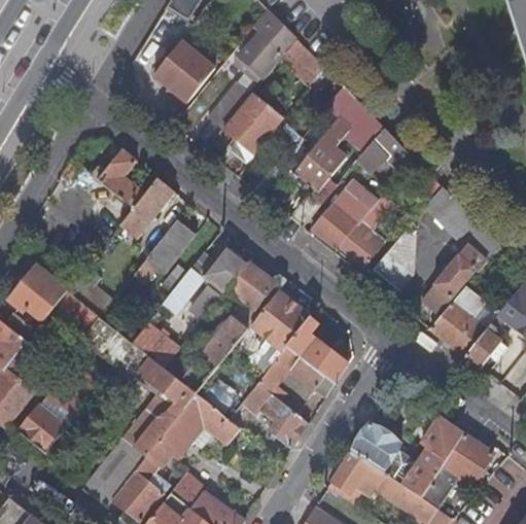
[(171,0),(191,13),(200,0),(171,0)]
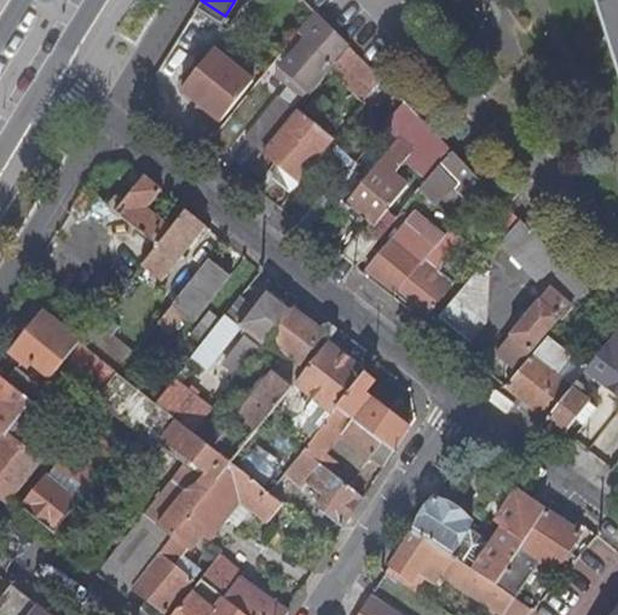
[(594,0),(617,75),(617,0),(594,0)]
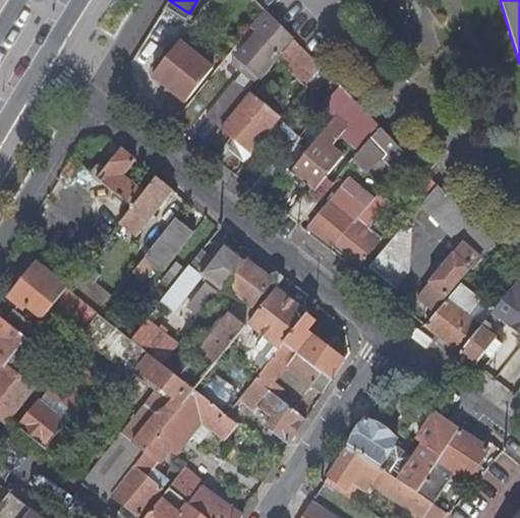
[(258,74),(292,36),(265,7),(249,26),(253,31),(235,54),(258,74)]
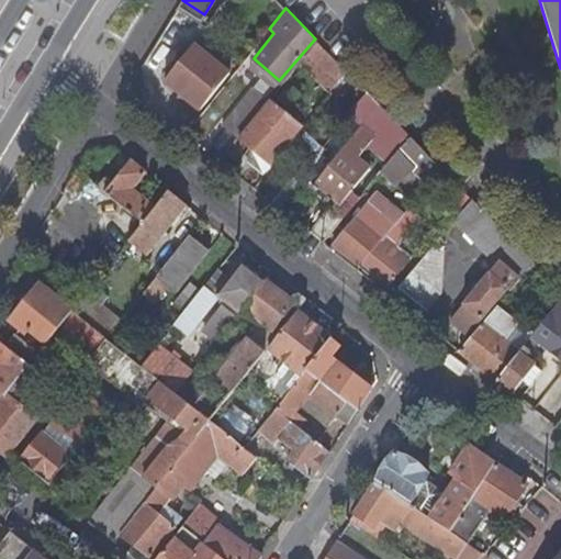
[(331,92),(348,71),(316,40),(298,63),(331,92)]
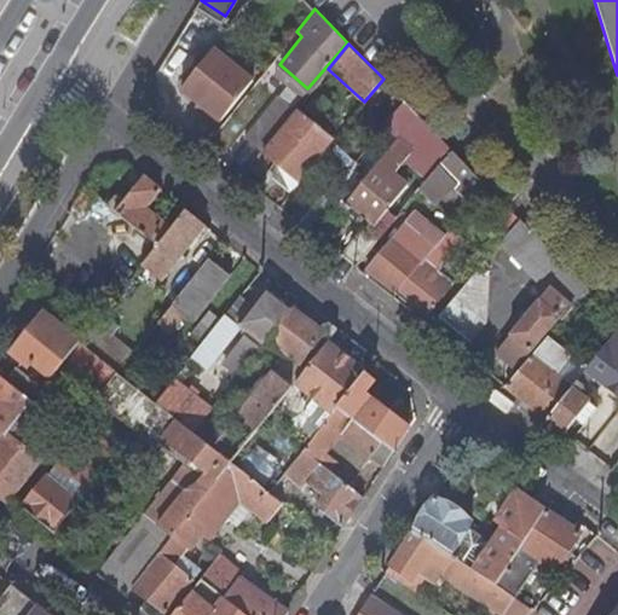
[(254,79),(214,47),(180,90),(202,106),(198,111),(215,126),(254,79)]
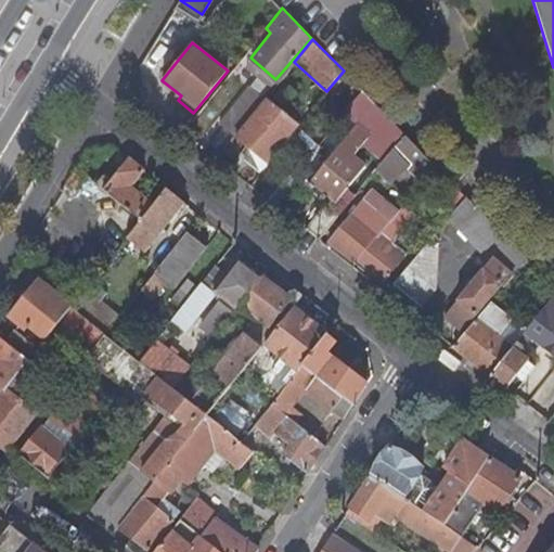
[(270,86),(275,79),(250,58),(245,64),(270,86)]
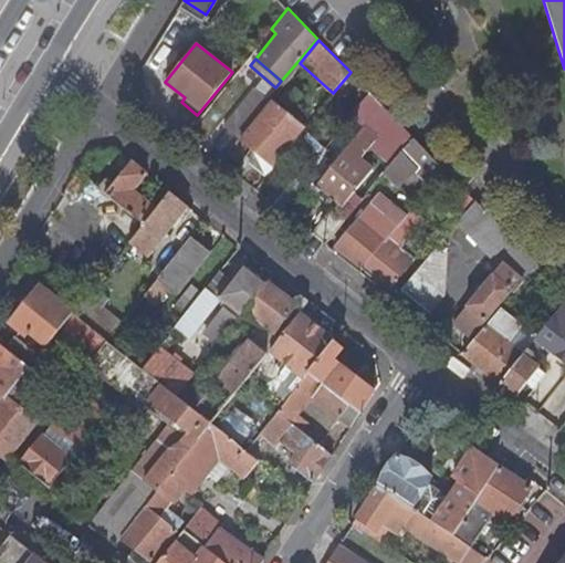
[(233,146),(263,108),(248,95),(217,133),(233,146)]
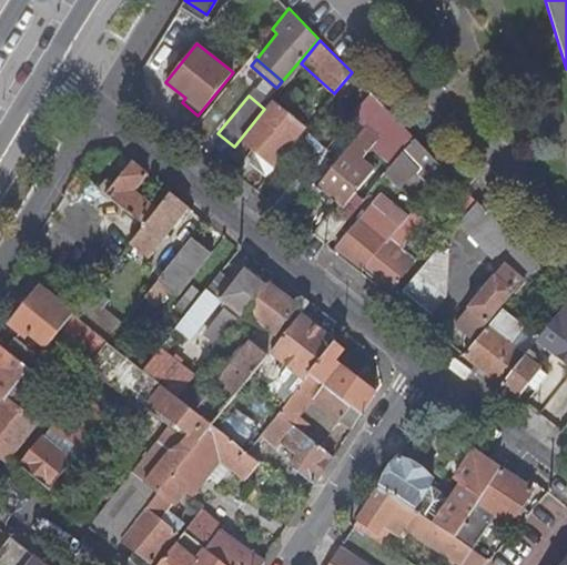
[(253,148),(251,152),(271,168),(303,128),(272,102),(242,139),(253,148)]
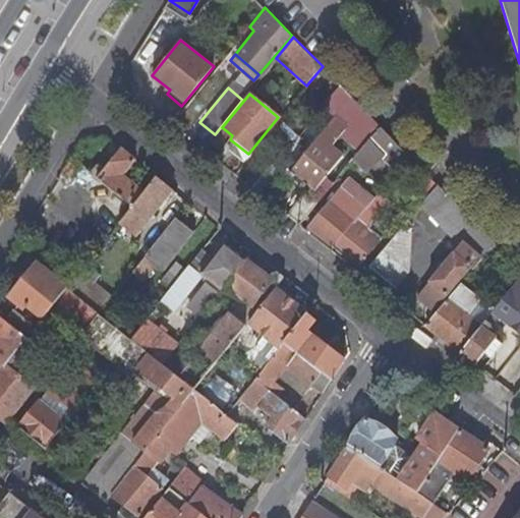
[(380,125),(365,110),(351,96),(345,104),(341,107),(369,136),(371,134),(380,125)]
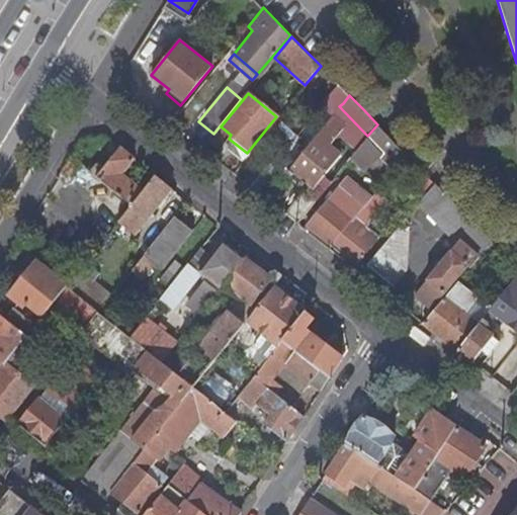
[(334,113),(318,134),(289,168),(297,174),(293,179),(298,182),(302,178),(315,187),(342,153),(330,144),(347,122),(334,113)]
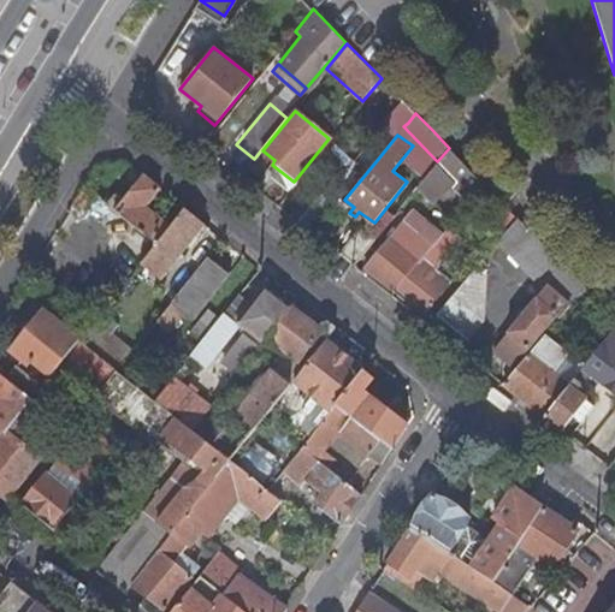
[(451,171),(461,160),(449,148),(439,159),(451,171)]
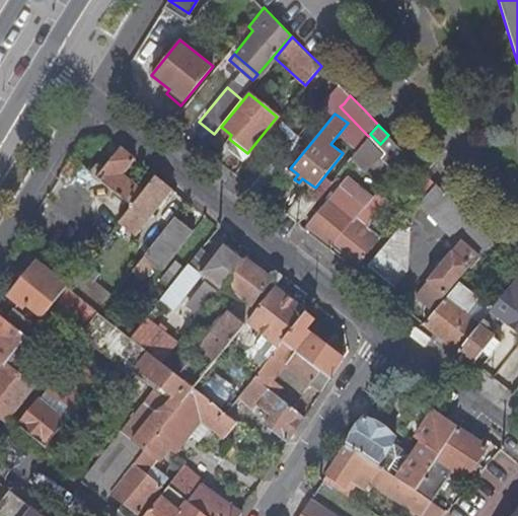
[(247,153),(229,139),(222,147),(240,162),(247,153)]
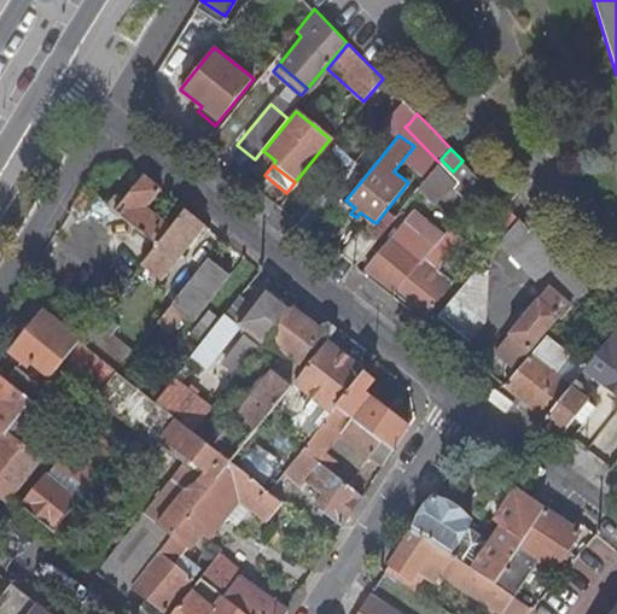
[(93,194),(156,243),(169,226),(144,205),(158,187),(141,173),(122,198),(102,182),(93,194)]
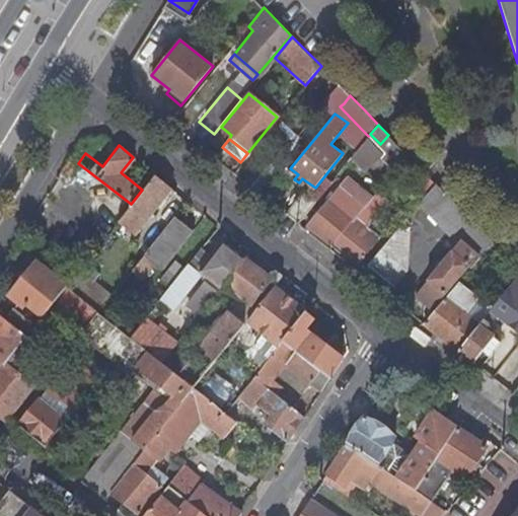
[(397,164),(407,153),(398,146),(393,152),(397,156),(394,161),(397,164)]
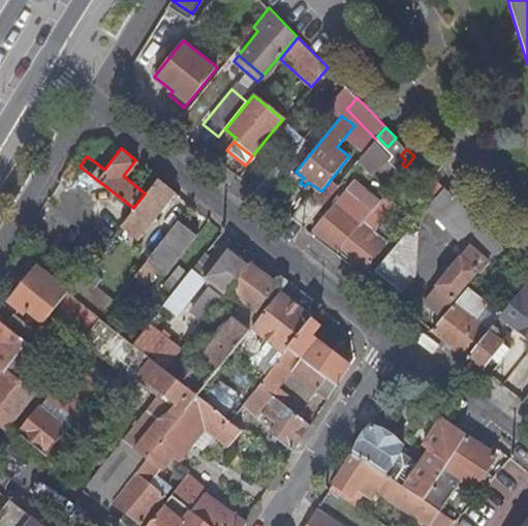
[(435,197),(443,186),(414,156),(405,167),(435,197)]
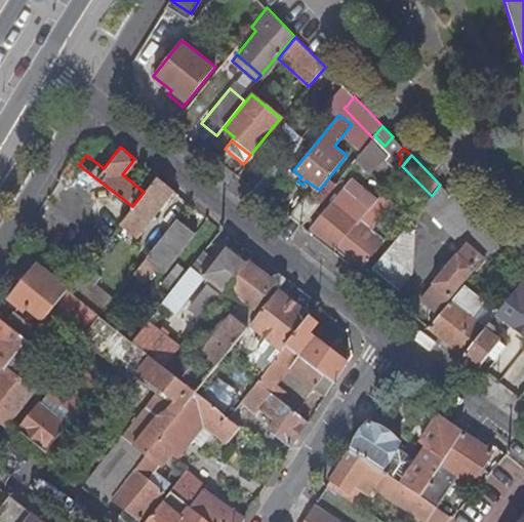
[(122,218),(137,231),(172,189),(156,175),(144,192),(132,206),(126,214),(122,218)]
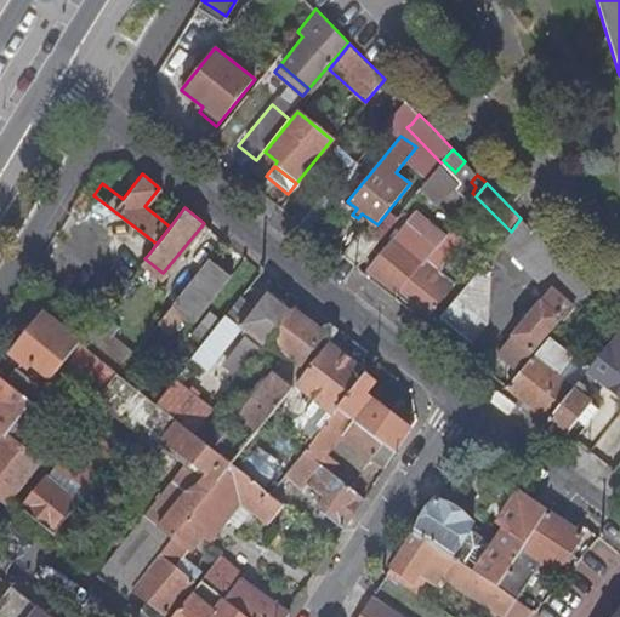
[(564,319),(590,289),(521,218),(511,232),(501,244),(549,291),(495,354),(517,372),(562,316),(564,319)]
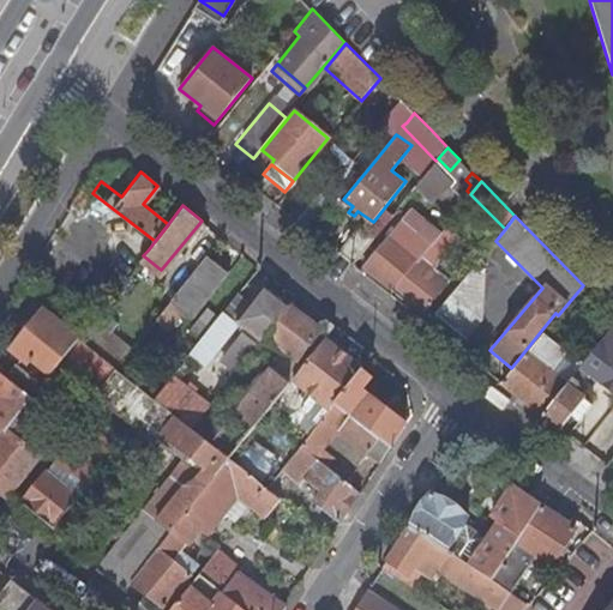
[(360,223),(348,239),(336,252),(352,264),(362,251),(376,235),(360,223)]
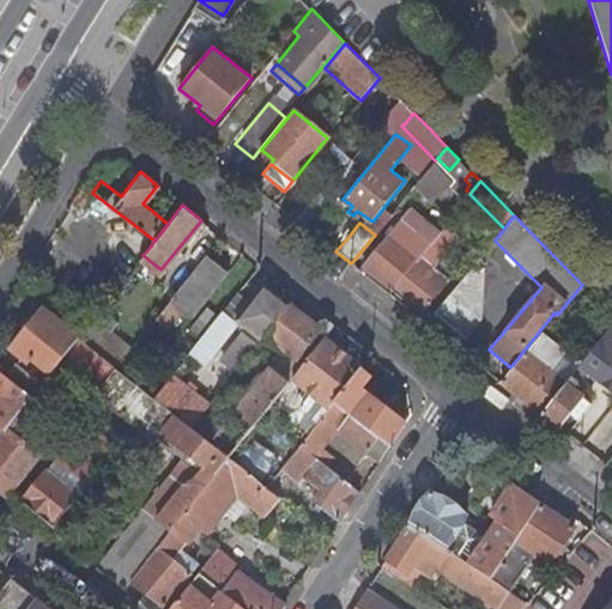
[(392,288),(429,244),(414,233),(401,249),(387,237),(364,266),(392,288)]
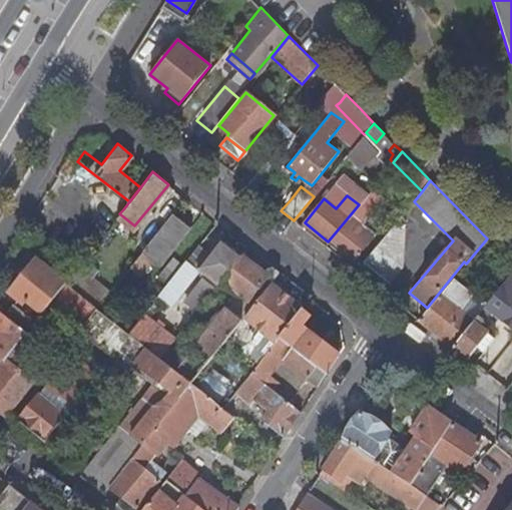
[(368,212),(359,204),(328,241),(352,262),(372,236),(358,224),(368,212)]
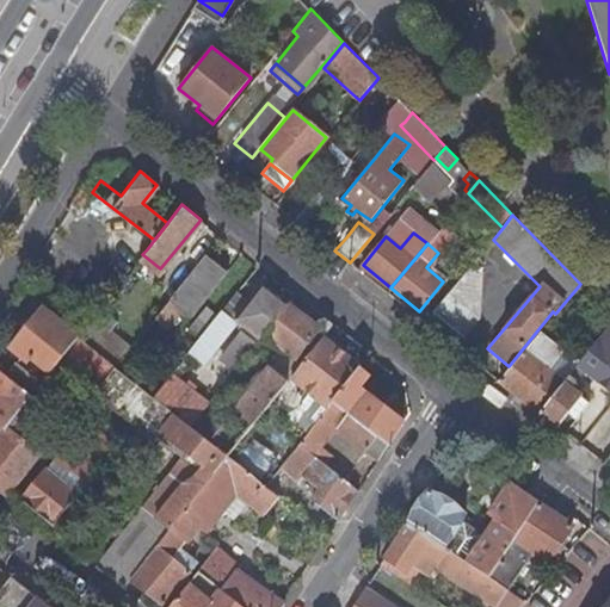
[(225,268),(204,253),(153,317),(165,327),(182,307),(189,313),(225,268)]
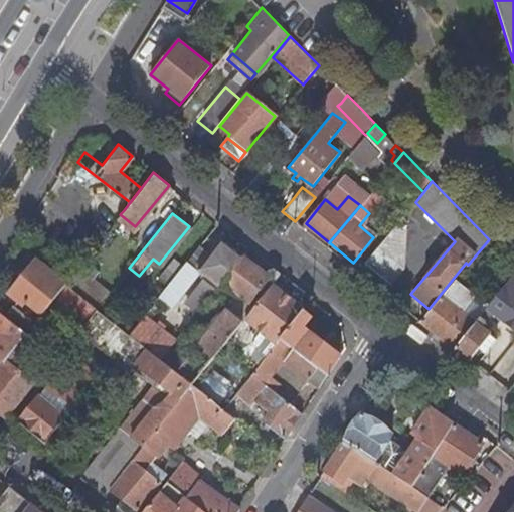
[(120,214),(118,217),(133,229),(135,226),(120,214)]
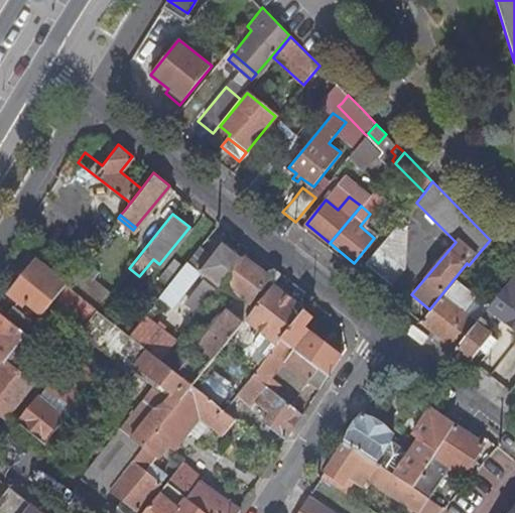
[(406,228),(400,223),(365,265),(390,285),(404,267),(406,228)]
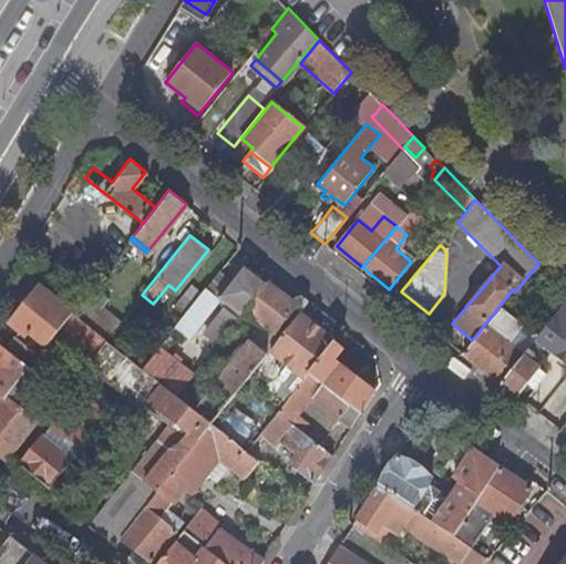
[(245,309),(267,280),(246,264),(244,262),(220,290),(245,309)]
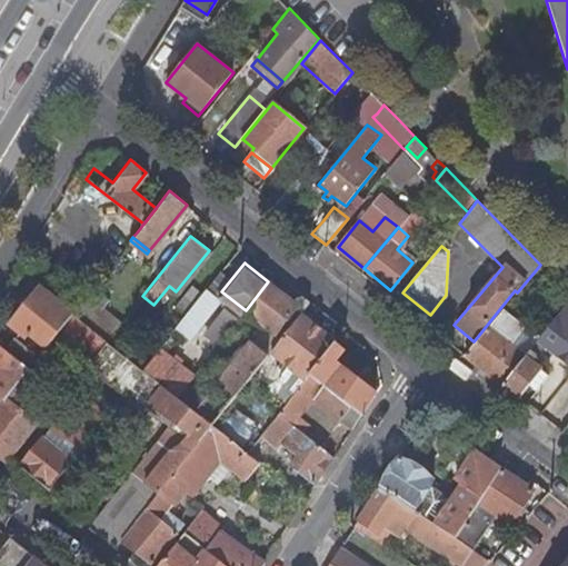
[(291,308),(299,314),(309,303),(299,295),(294,301),(268,281),(246,310),(231,328),(237,333),(240,328),(248,335),(255,328),(259,321),(263,324),(272,331),(291,308)]
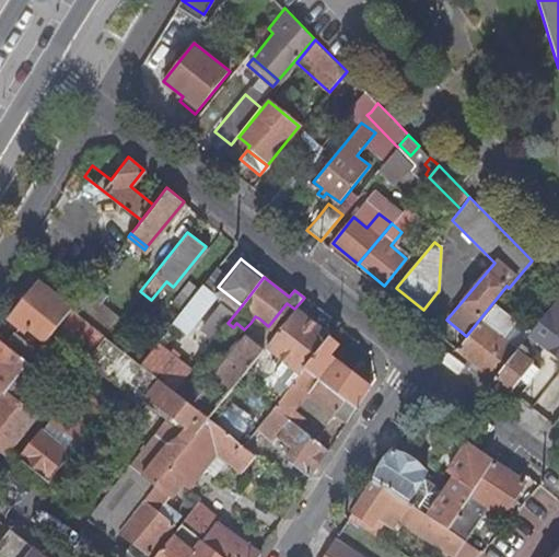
[(45,341),(71,309),(71,308),(37,281),(9,318),(12,321),(20,327),(24,332),(27,327),(45,341)]
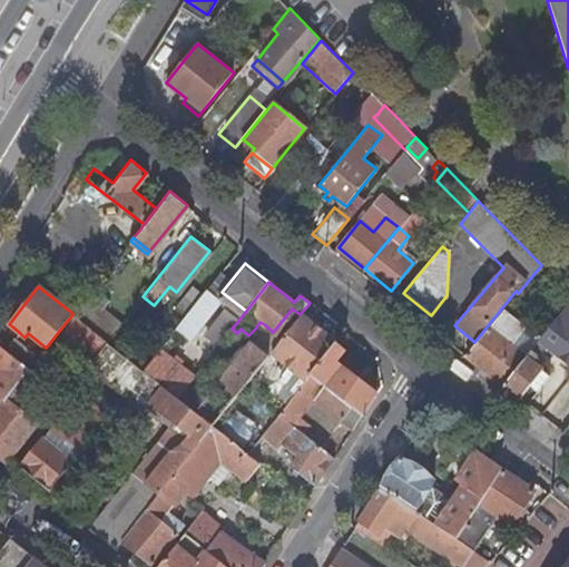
[(563,309),(568,301),(568,293),(562,287),(540,315),(551,324),(559,314),(563,309)]
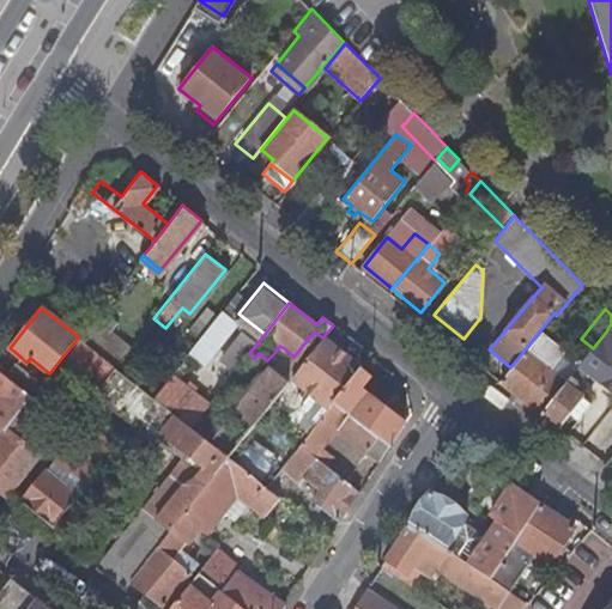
[(222,310),(198,340),(208,348),(232,318),(222,310)]
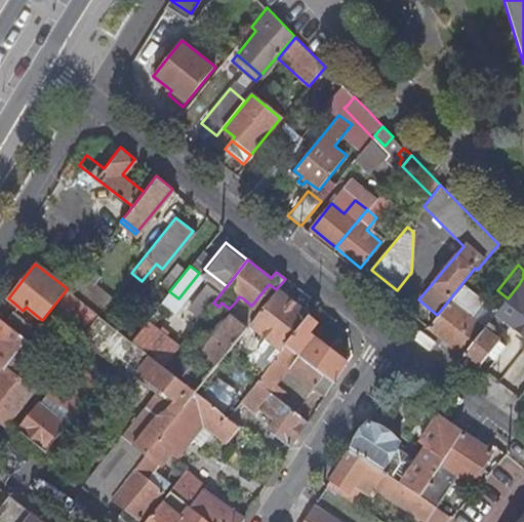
[(67,289),(97,314),(111,297),(79,273),(79,274),(67,288),(67,289)]
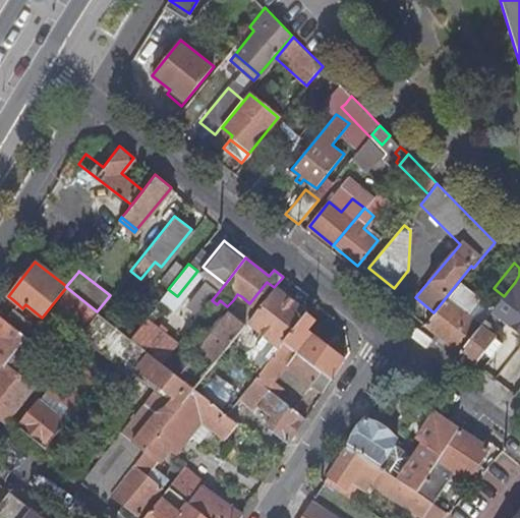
[(461,352),(481,326),(467,314),(480,298),(461,283),(426,325),(426,326),(461,352)]
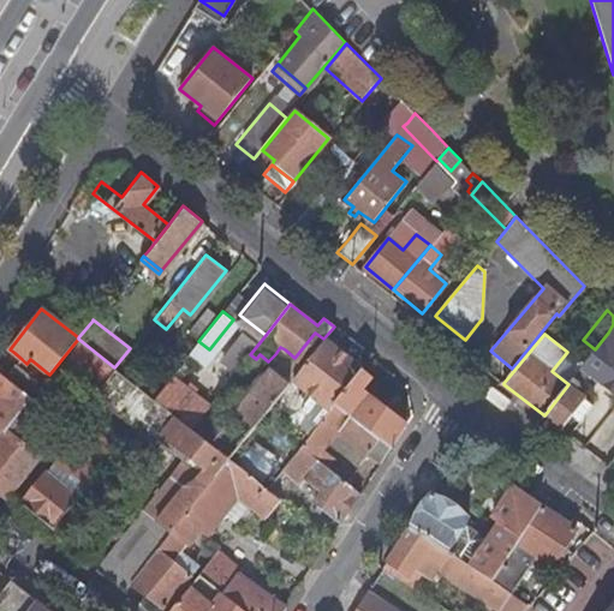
[(323,339),(292,378),(307,390),(303,395),(303,396),(302,396),(302,397),(303,399),(303,400),(303,401),(304,402),(305,403),(293,419),(310,432),(334,402),(362,369),(323,339)]
